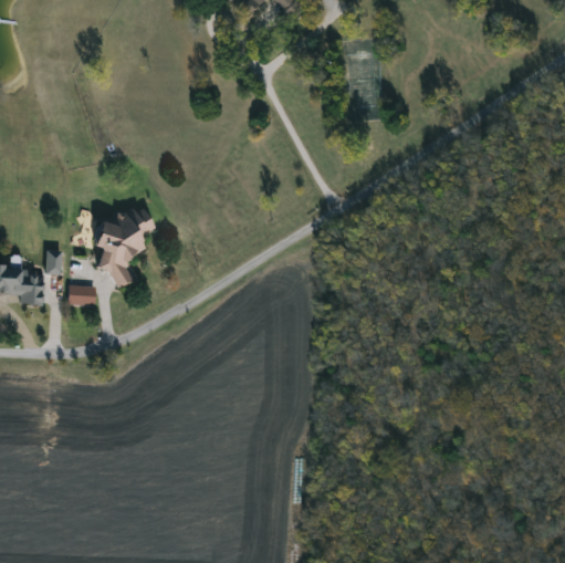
[(265,0),(249,16),(233,0),(265,0)]
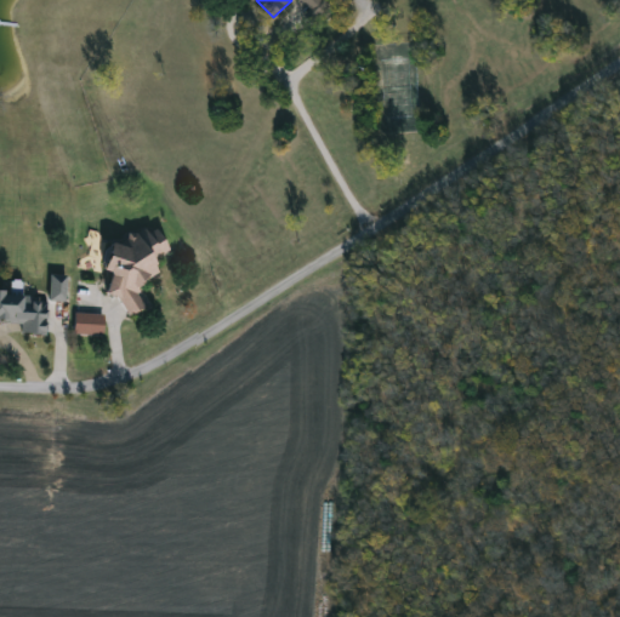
[(171,249),(153,261),(160,270),(136,287),(148,304),(130,316),(106,283),(112,278),(100,260),(152,222),(171,249)]
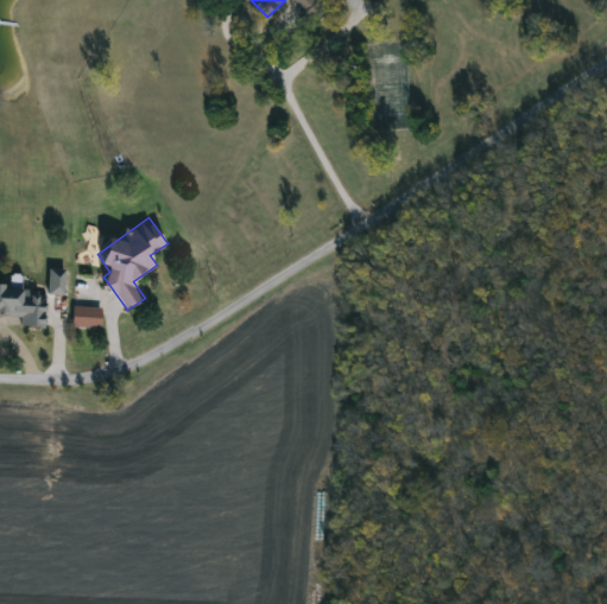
[(63,268),(63,293),(50,293),(50,268),(63,268)]
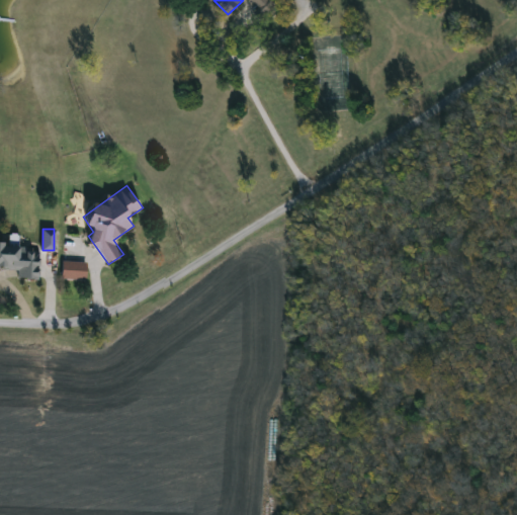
[(0,244),(40,245),(39,278),(19,278),(19,269),(0,268),(0,244)]
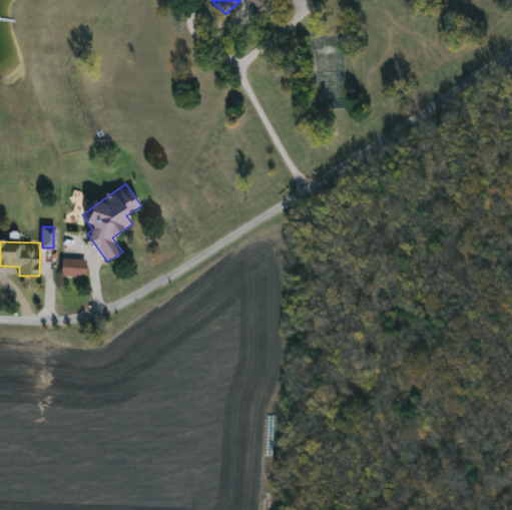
[(62,276),(62,259),(86,259),(86,276),(62,276)]
